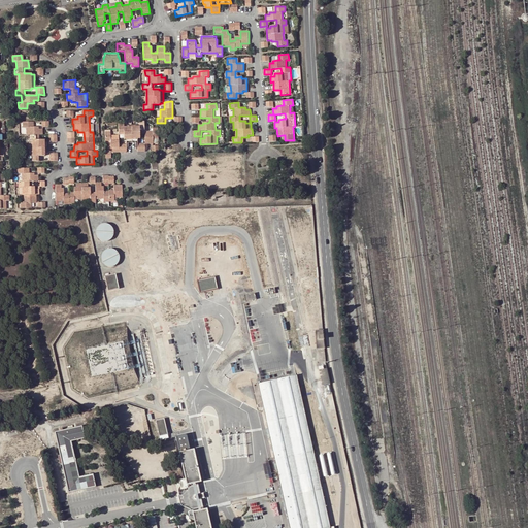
[(39,135),(43,134),(42,129),(38,129),(38,127),(34,127),(32,127),(32,122),(23,122),(23,128),(26,128),(26,135),(27,135),(28,135),(28,140),(32,140),(32,156),(30,156),(29,156),(29,161),(38,161),(38,156),(40,156),(44,156),(44,155),(48,155),(48,152),(47,143),(47,141),(44,141),(44,140),(39,140),(38,140),(38,135),(39,135)]
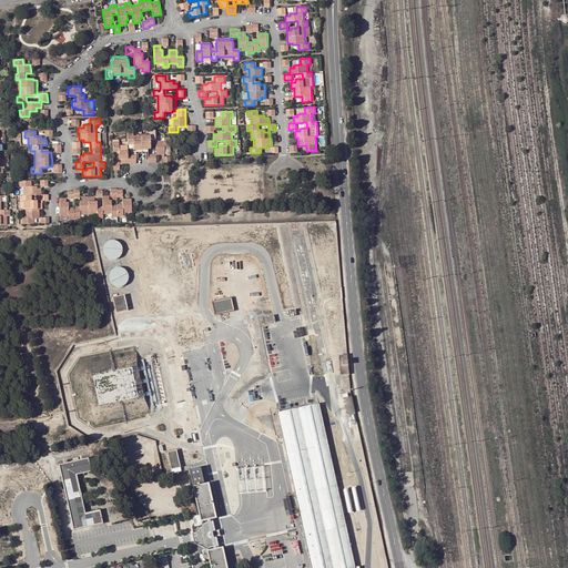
[(133,134),(133,132),(128,133),(128,143),(133,143),(133,144),(133,150),(134,150),(134,154),(138,153),(146,153),(150,153),(150,150),(151,149),(150,144),(150,142),(155,142),(155,143),(155,154),(148,154),(148,161),(148,163),(156,163),(156,155),(163,155),(165,154),(164,149),(164,148),(170,148),(170,138),(164,138),(164,134),(159,132),(155,132),(150,132),(150,134),(150,135),(133,137),(133,134)]
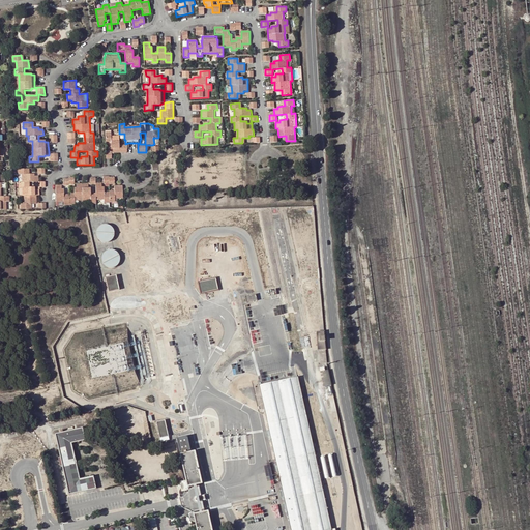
[(111,133),(106,133),(106,142),(111,142),(111,143),(111,148),(113,148),(113,152),(127,152),(127,150),(126,145),(119,145),(119,136),(111,136),(111,133)]
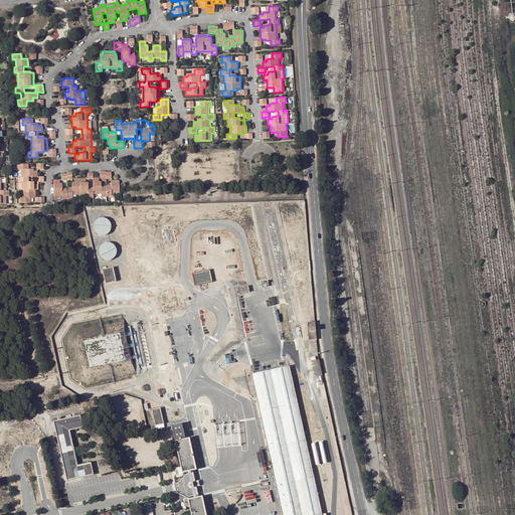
[(35,198),(35,197),(35,190),(38,190),(38,184),(33,184),(33,182),(29,182),(27,182),(27,177),(28,177),(36,177),(37,182),(43,182),(43,179),(43,176),(37,177),(37,171),(33,171),(33,169),(28,169),(27,169),(26,164),(18,164),(18,170),(21,170),(21,177),(18,177),(18,183),(21,182),(22,190),(23,190),(23,198),(20,198),(20,203),(29,203),(29,198),(31,198),(35,198)]
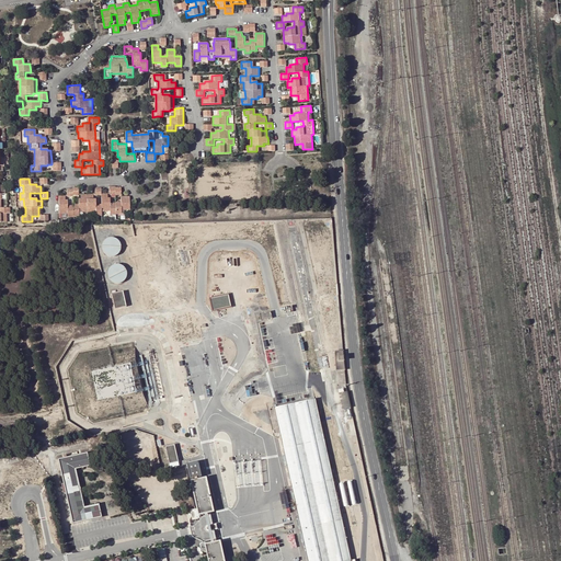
[(67,189),(67,196),(72,196),(72,195),(79,195),(79,194),(78,187),(72,187),(72,189),(67,189)]
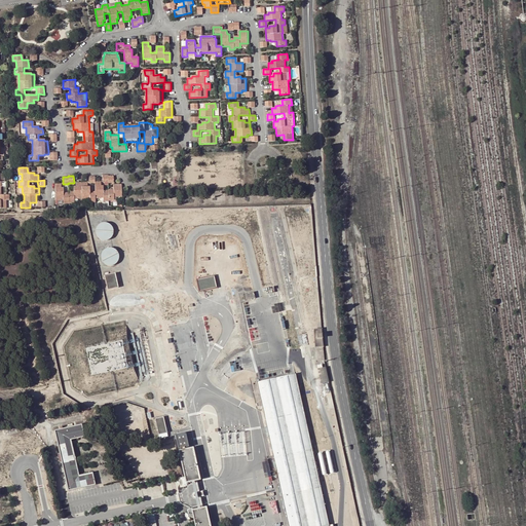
[(61,184),(54,184),(55,200),(63,200),(63,203),(69,203),(69,202),(74,202),(74,198),(82,198),(82,199),(89,199),(89,202),(96,202),(96,201),(96,197),(103,197),(103,201),(109,201),(109,200),(114,200),(114,196),(122,196),(121,184),(114,184),(113,185),(114,189),(114,190),(108,191),(108,192),(103,192),(103,190),(103,186),(101,186),(101,182),(95,182),(95,177),(89,177),(89,182),(89,183),(95,183),(96,191),(96,193),(90,193),(89,191),(89,187),(87,187),(87,182),(76,182),(76,186),(74,186),(74,191),(74,193),(69,193),(69,194),(64,194),(64,192),(64,187),(61,187),(61,184)]
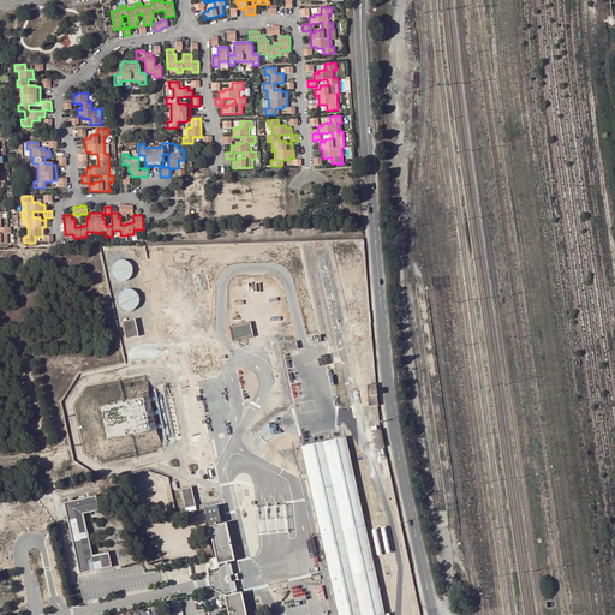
[(11,227),(7,227),(0,228),(0,233),(0,243),(7,243),(7,234),(11,233),(11,227)]
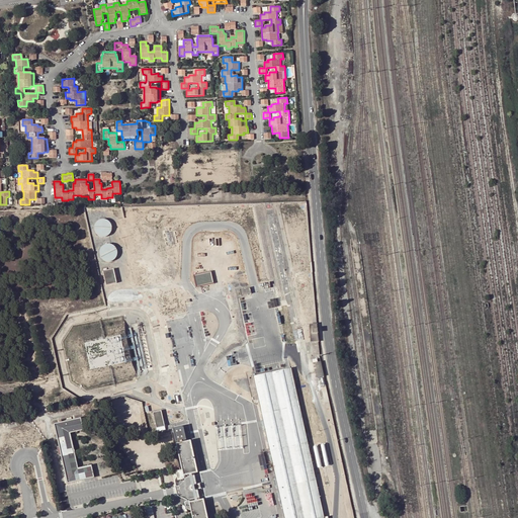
[(106,221),(103,220),(99,221),(97,223),(95,226),(95,229),(95,232),(97,235),(100,237),(104,238),(107,237),(110,235),(111,232),(112,229),(111,225),(109,222),(106,221)]
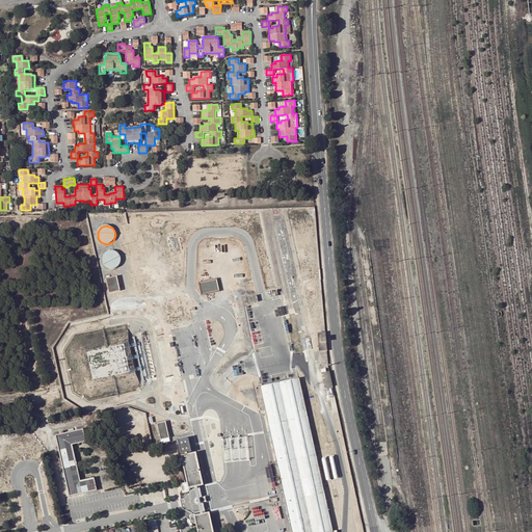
[(114,251),(111,250),(108,251),(105,255),(103,257),(103,261),(104,264),(106,267),(109,268),(113,269),(116,268),(120,265),(121,262),(121,259),(120,256),(117,253),(114,251)]
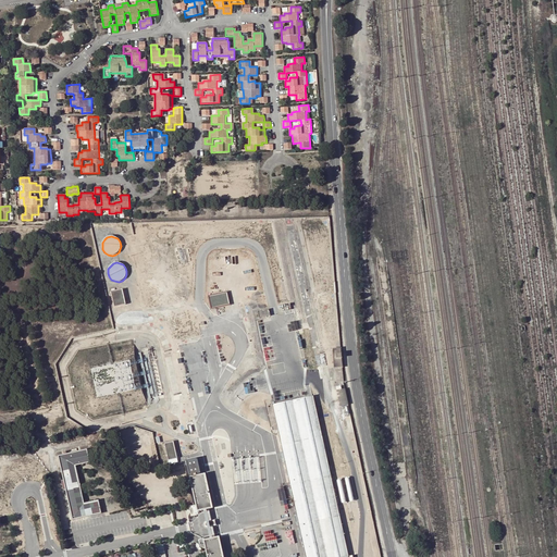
[(111,292),(114,306),(126,304),(122,288),(111,292)]
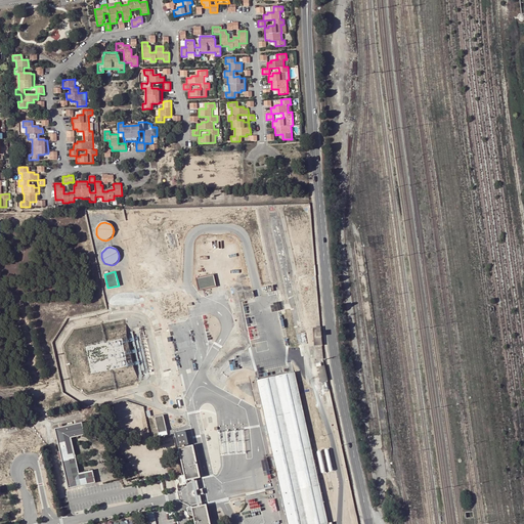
[(214,274),(197,278),(199,291),(216,287),(214,274)]
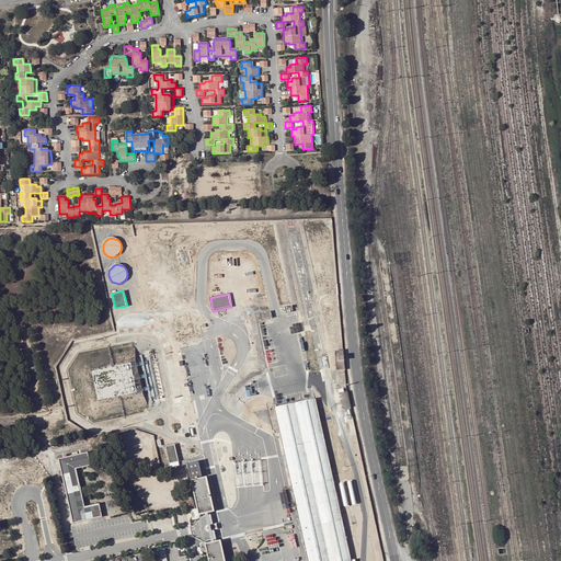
[(271,311),(260,313),(262,320),(273,318),(271,311)]
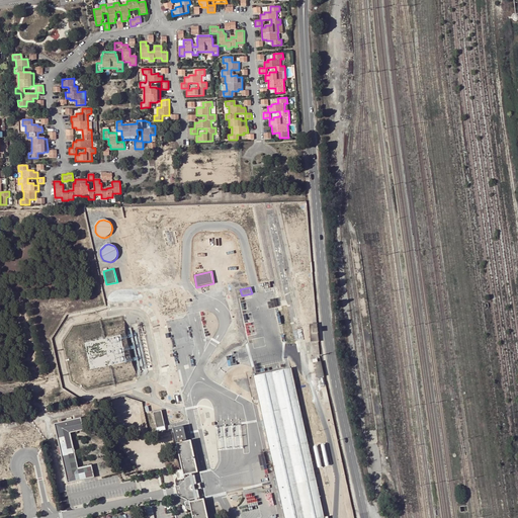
[(319,341),(317,324),(310,325),(311,342),(319,341)]
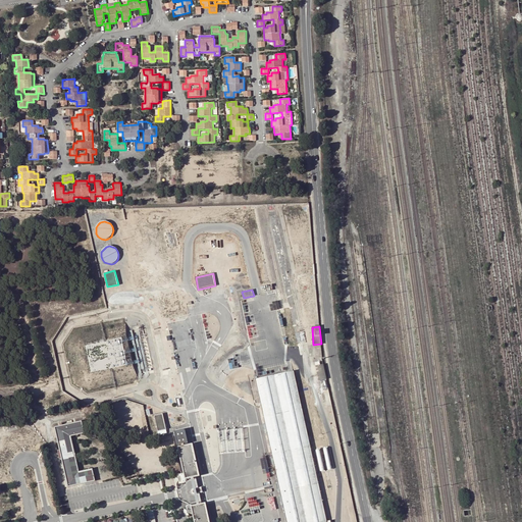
[(326,379),(323,364),(316,366),(319,380),(326,379)]
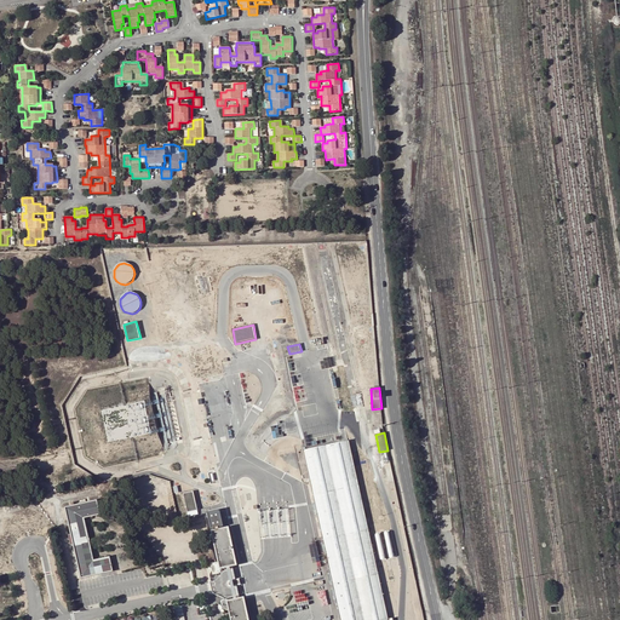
[(388,619),(349,441),(304,452),(340,619),(388,619)]
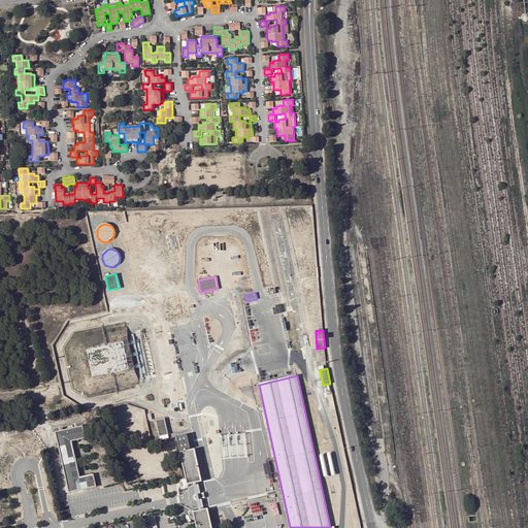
[(164,419),(156,421),(160,440),(168,438),(164,419)]
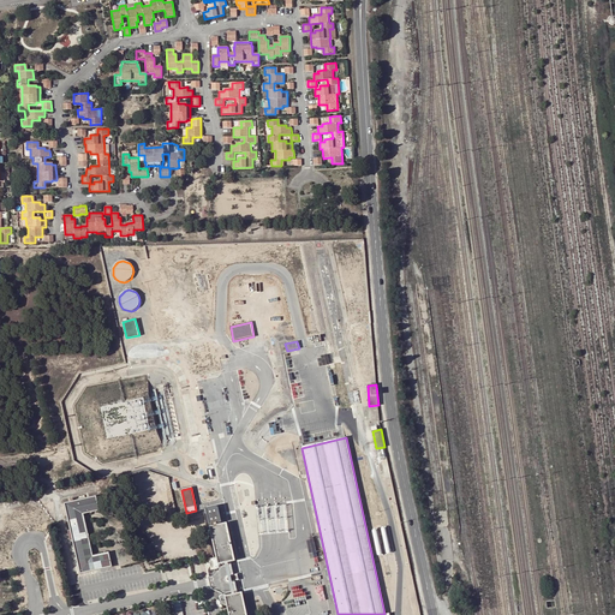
[(64,503),(71,530),(73,541),(79,573),(112,567),(108,553),(93,556),(83,514),(99,511),(96,496),(64,503)]
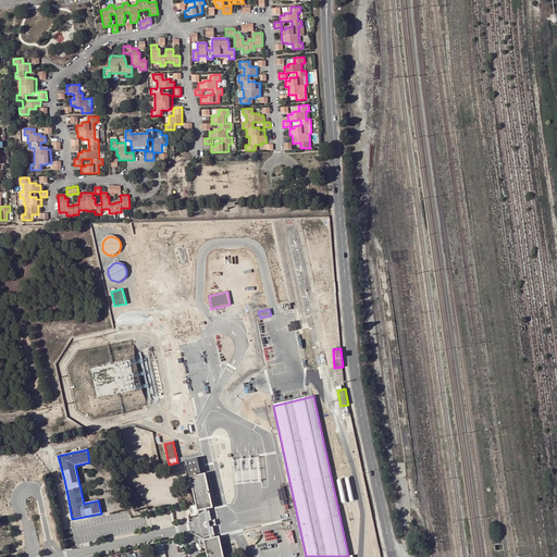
[(197,458),(186,461),(189,474),(200,472),(197,458)]
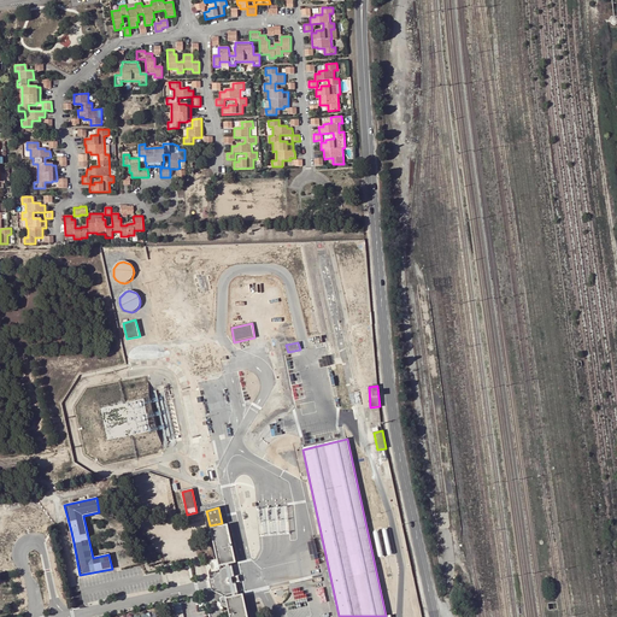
[(227,526),(211,529),(219,566),(235,563),(227,526)]
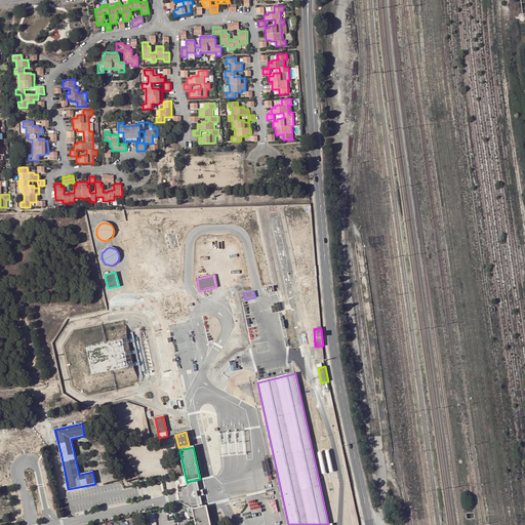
[(193,510),(196,524),(209,524),(206,507),(193,510)]
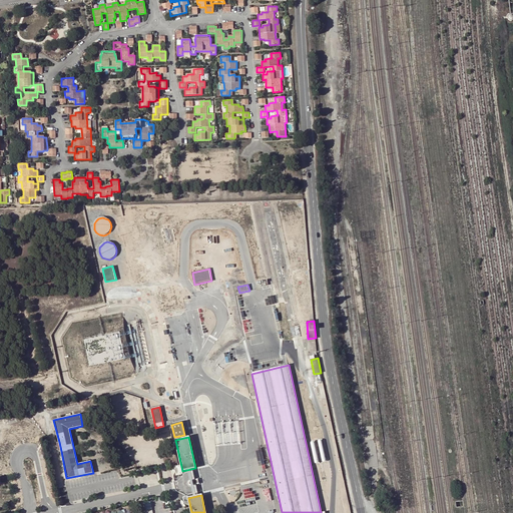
[(152,512),(150,502),(143,503),(144,512),(152,512)]
